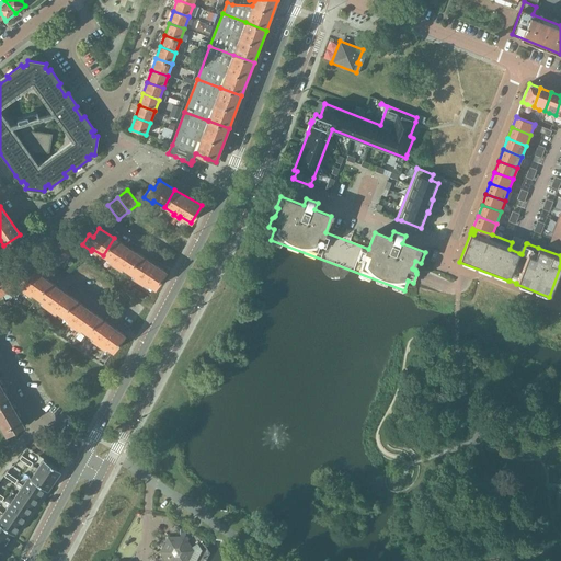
[(560,236),(552,233),(548,244),(560,249),(560,236)]
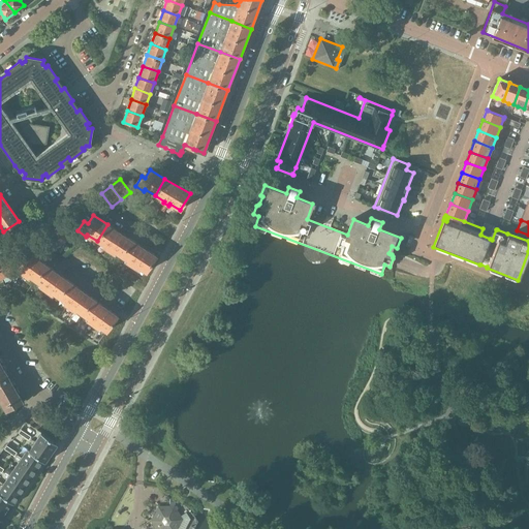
[(55,229),(64,243),(73,236),(64,222),(55,229)]
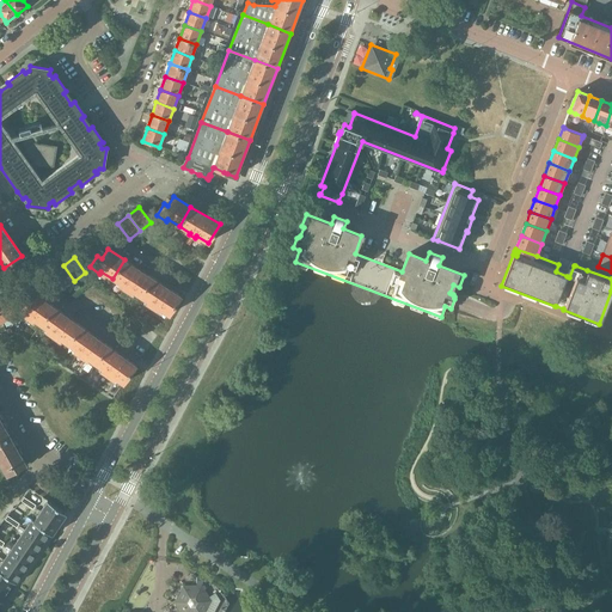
[(129,289),(141,297),(153,279),(124,259),(112,279),(123,286),(122,288),(128,292),(129,289)]
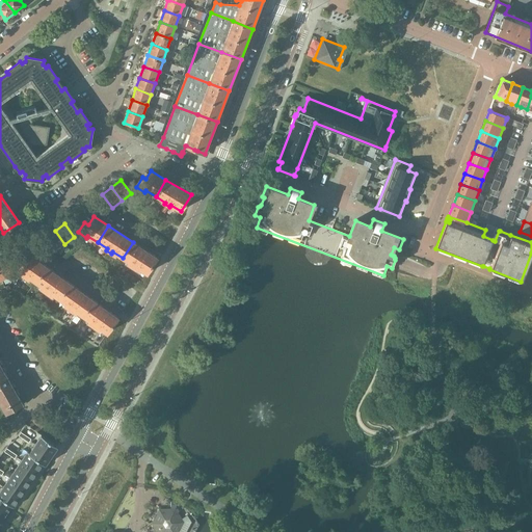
[(55,251),(64,244),(55,231),(45,238),(55,251)]
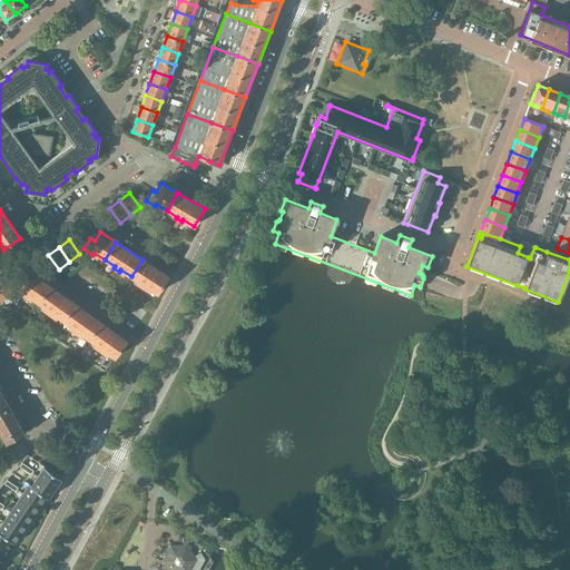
[(143,259),(131,276),(141,283),(140,285),(145,288),(146,286),(157,294),(168,276),(143,259)]
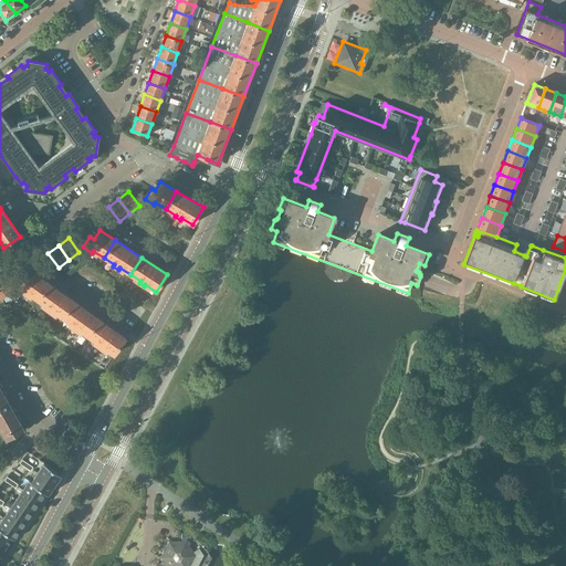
[(28,293),(37,300),(49,283),(34,273),(29,281),(25,279),(18,289),(27,295),(28,293)]
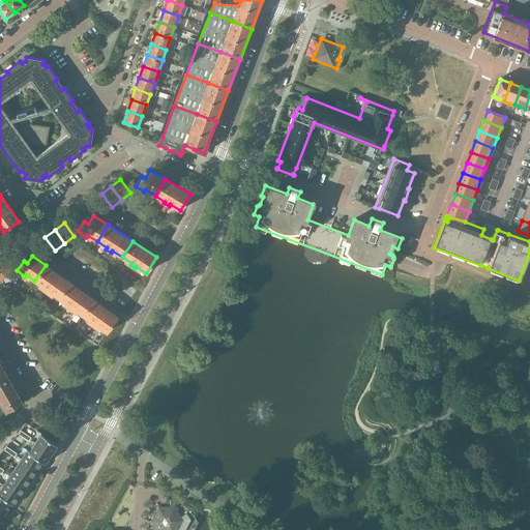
[(5,260),(0,262),(0,274),(2,280),(12,274),(5,260)]
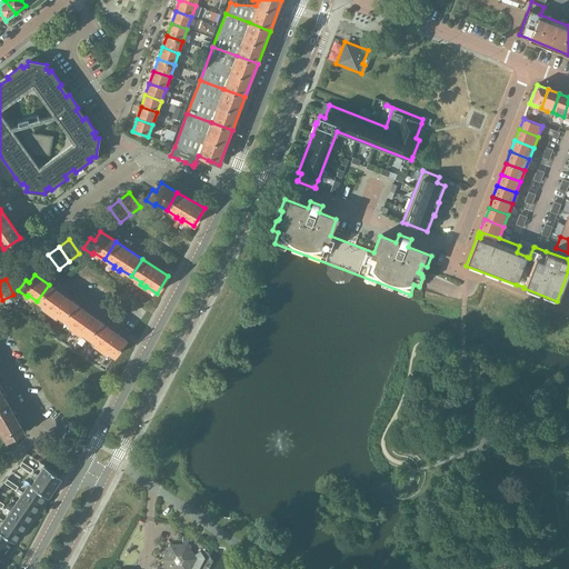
[(53,313),(65,321),(76,303),(49,285),(37,301),(48,309),(47,311),(51,315),(53,313)]
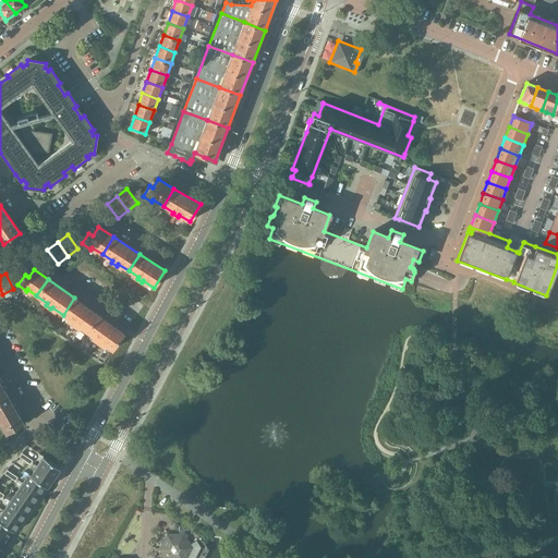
[(74,298),(63,315),(72,322),(71,323),(75,327),(76,325),(87,332),(99,315),(74,298)]
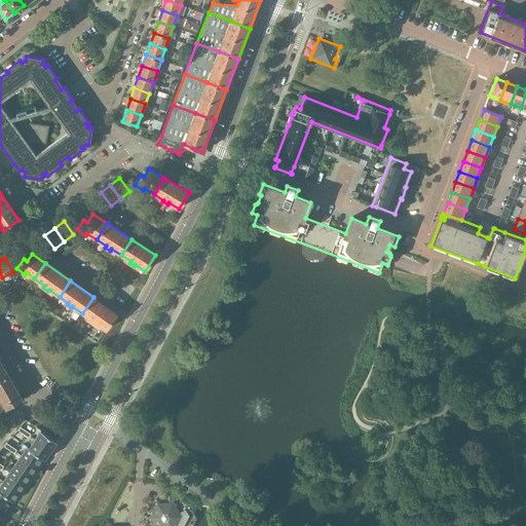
[(94,297),(82,313),(91,320),(89,322),(95,325),(96,323),(106,330),(117,314),(94,297)]
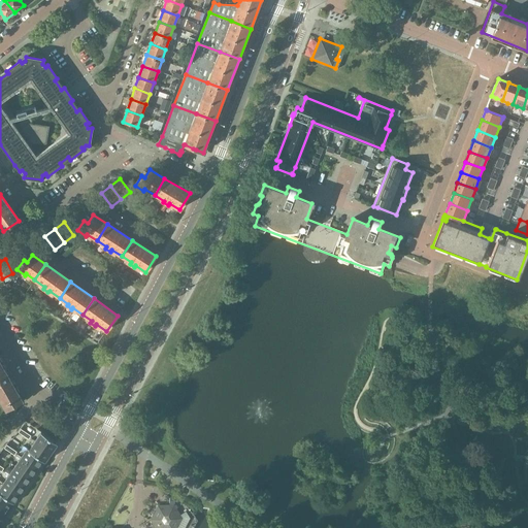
[(0,400),(5,410),(23,401),(17,391),(17,394),(14,388),(17,387),(14,383),(12,384),(10,381),(7,374),(0,378),(0,400)]
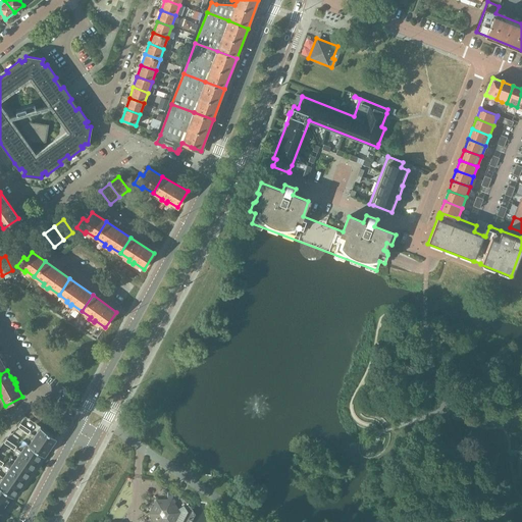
[(33,413),(40,419),(46,413),(38,407),(33,413)]
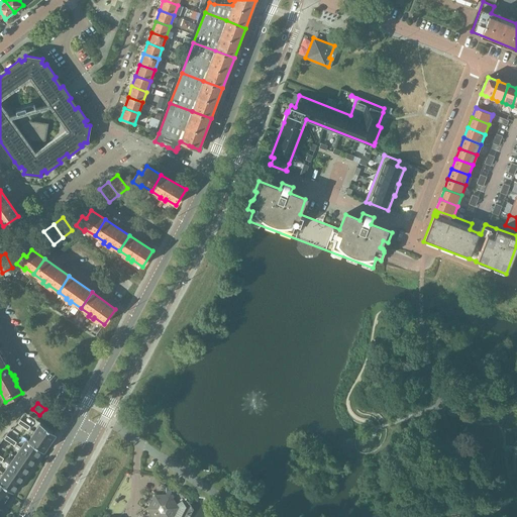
[(57,434),(52,430),(40,423),(34,431),(50,442),(57,434)]
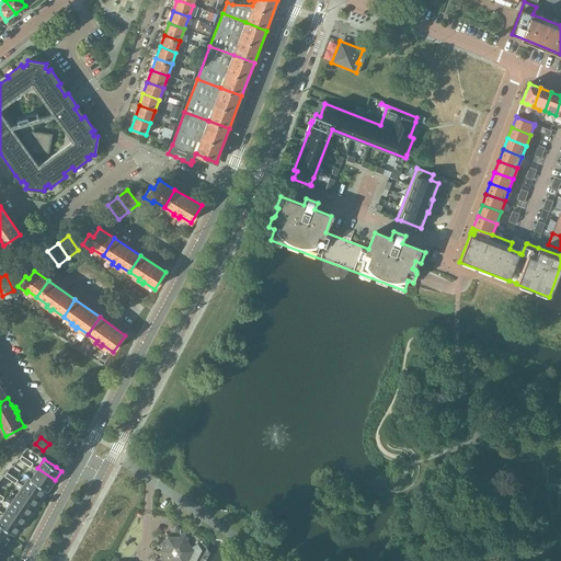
[(31,478),(30,476),(29,477),(48,490),(55,480),(37,468),(31,478)]
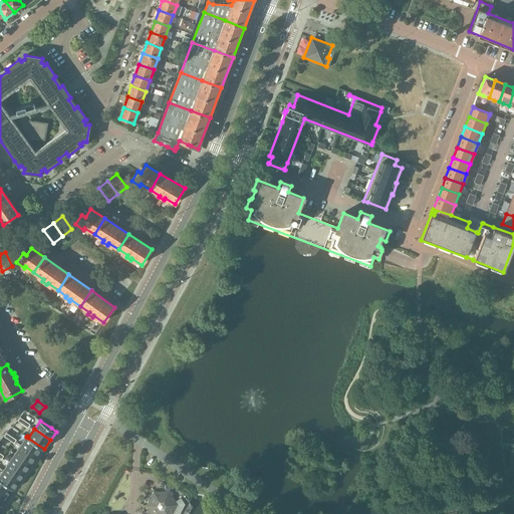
[(26,437),(20,445),(36,456),(42,448),(43,449),(44,449),(26,437)]
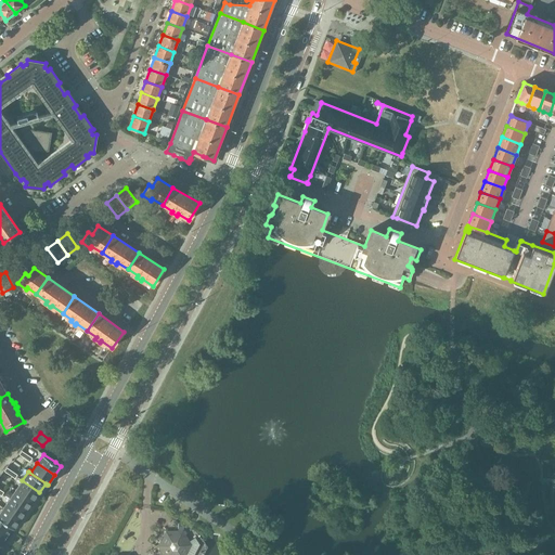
[(16,490),(34,502),(39,492),(22,480),(16,490)]
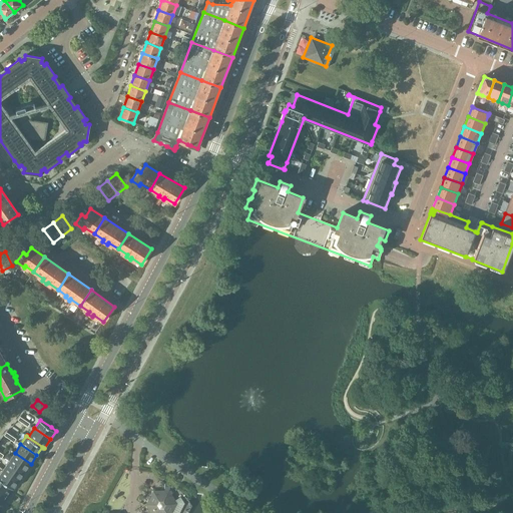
[(9,461),(25,472),(31,464),(15,453),(9,461)]
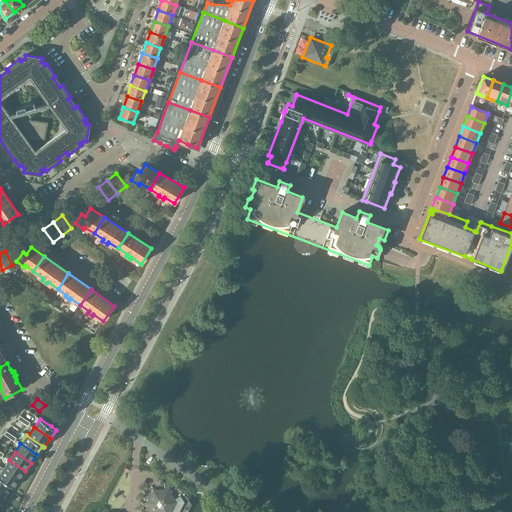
[(19,479),(25,471),(9,460),(3,469),(19,479)]
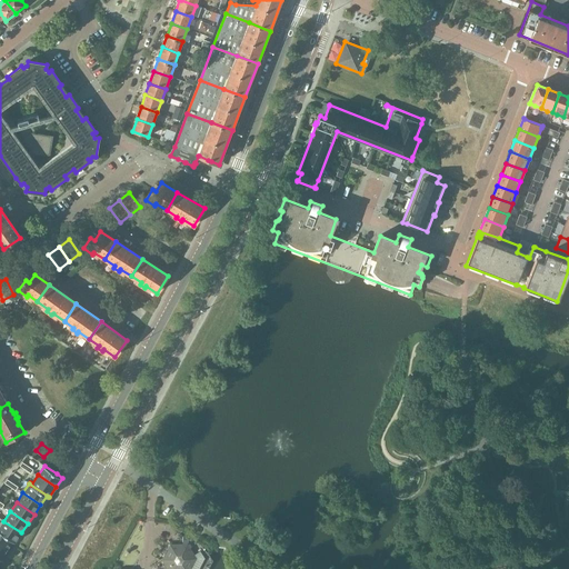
[(0,531),(15,542),(21,532),(3,521),(0,526),(0,531)]
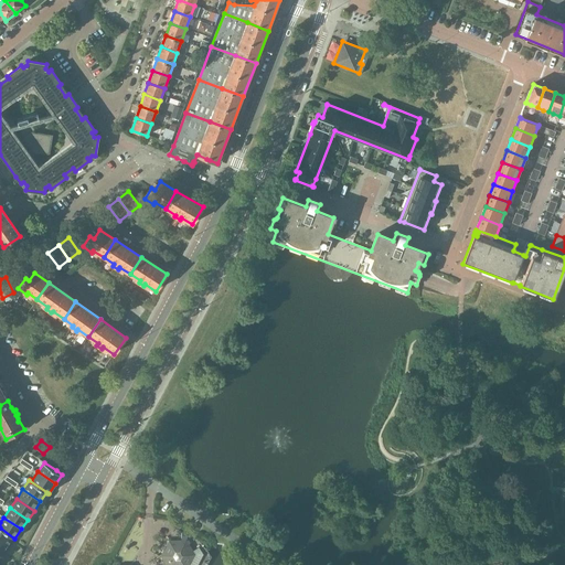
[(0,542),(7,546),(12,537),(14,539),(0,528),(0,542)]
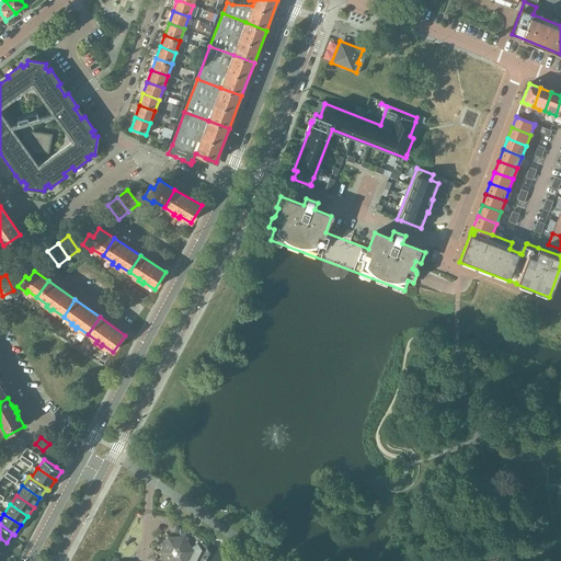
[(160,552),(165,560),(195,560),(202,550),(197,544),(192,548),(184,537),(168,537),(160,552)]
